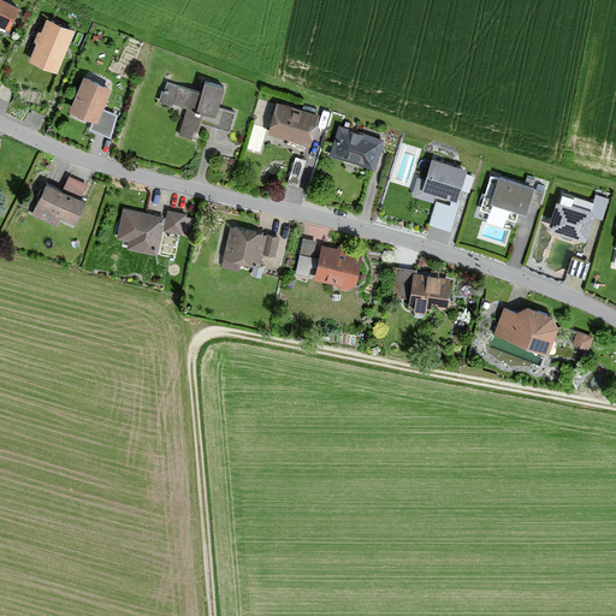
[(0,0),(0,27),(7,30),(18,9),(0,0)]
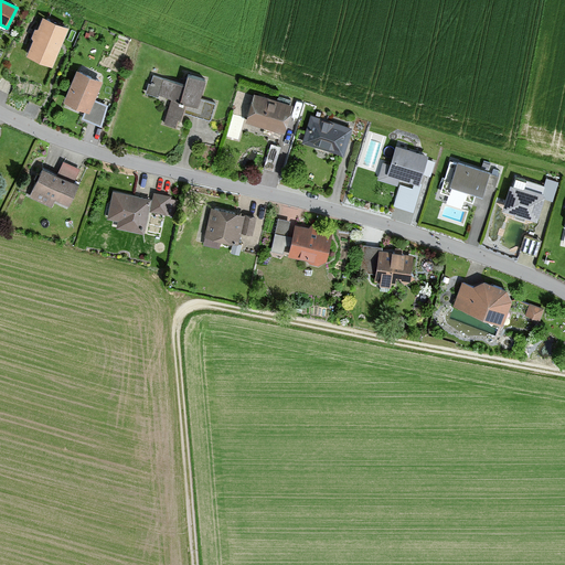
[(52,68),(67,30),(40,19),(24,57),(52,68)]
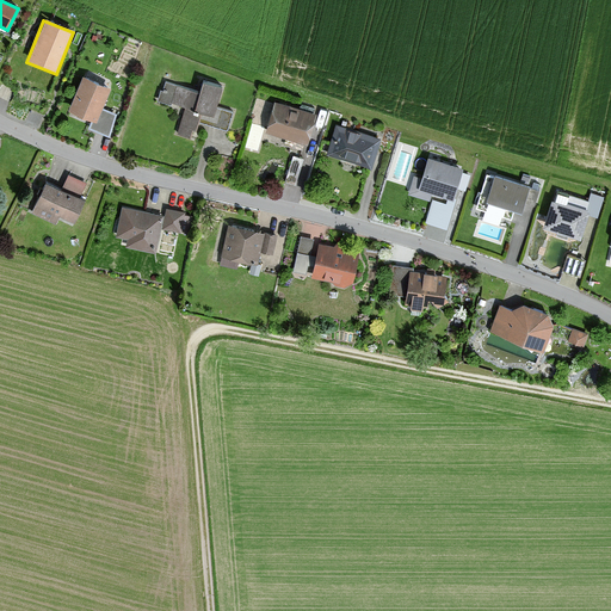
[(88,129),(111,137),(116,116),(99,109),(109,87),(81,76),(68,110),(92,121),(88,129)]
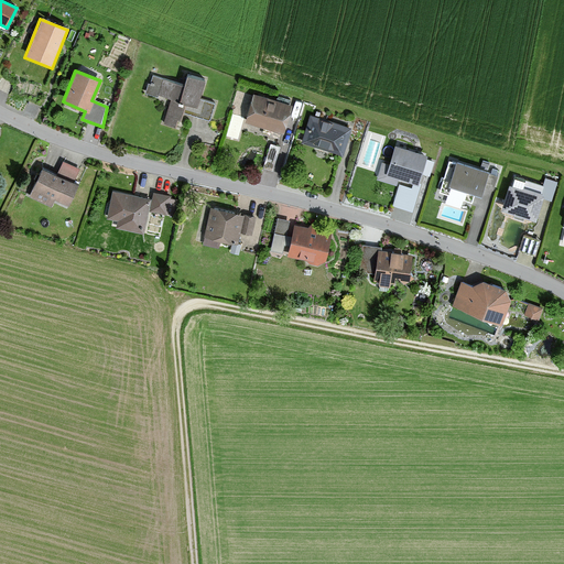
[(197,98),(203,80),(185,75),(182,86),(151,76),(147,93),(170,99),(162,123),(176,128),(179,121),(181,121),(184,112),(209,121),(215,104),(197,98)]
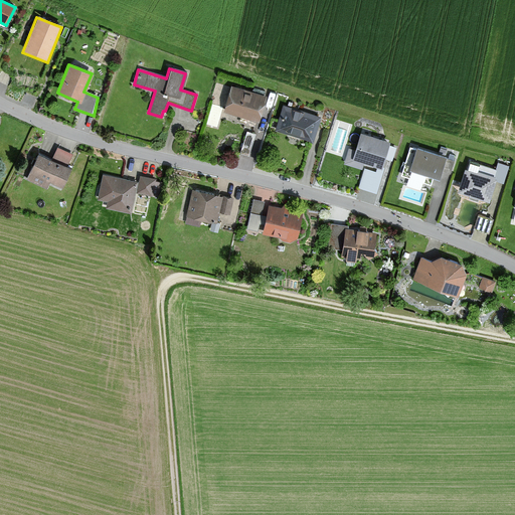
[(258,122),(266,96),(231,86),(224,112),(258,122)]
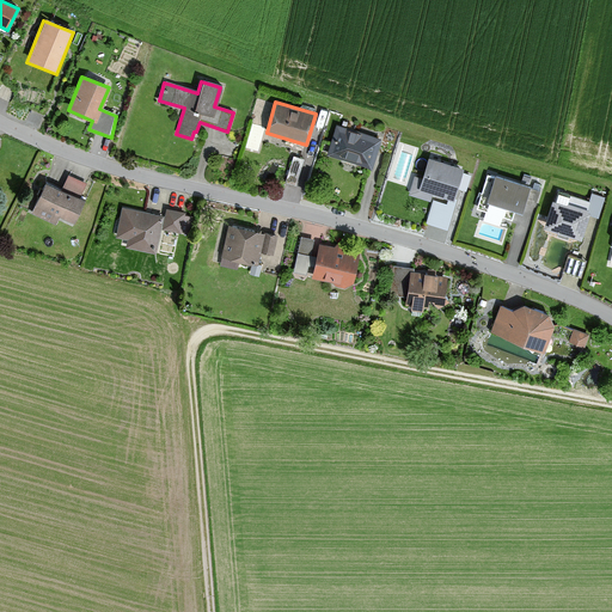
[(373,170),(381,139),(336,126),(328,158),(373,170)]
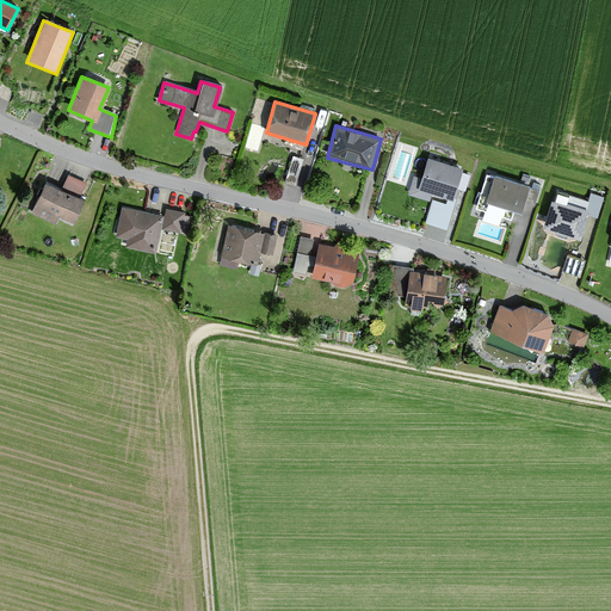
[(452,199),(462,168),(427,158),(421,178),(414,177),(409,196),(431,202),(433,193),(452,199)]
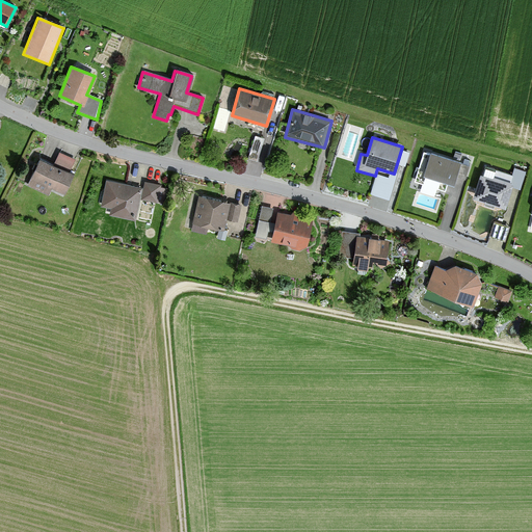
[(458,164),(459,162),(429,154),(423,174),(453,183),(455,178),(464,181),(469,167),(458,164)]
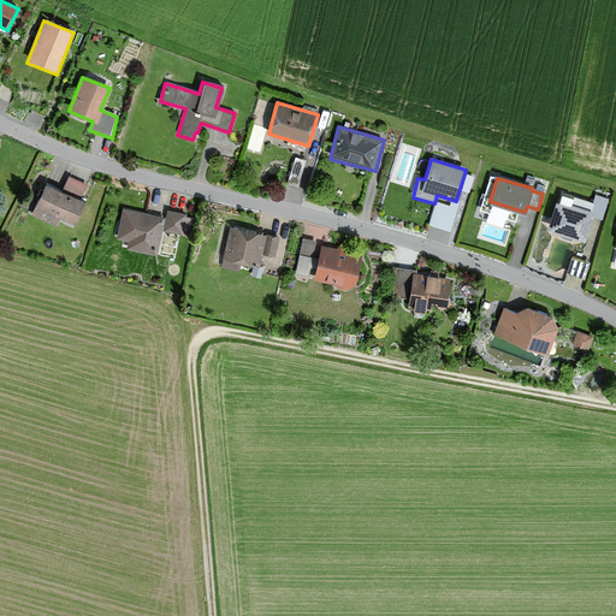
[(63,190),(46,183),(31,215),(55,226),(58,220),(73,227),(84,202),(80,200),(86,187),(69,179),(63,190)]
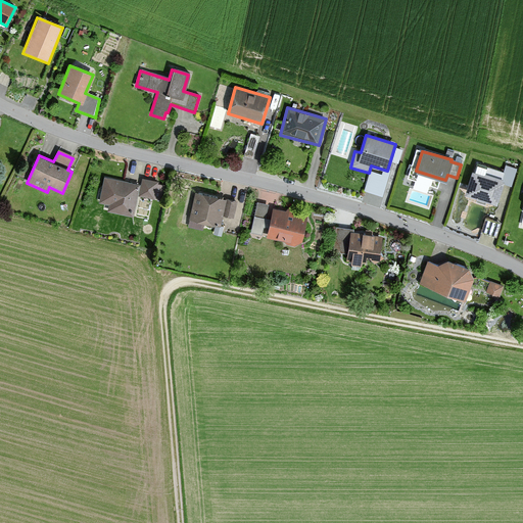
[(427,191),(431,177),(418,172),(413,186),(427,191)]
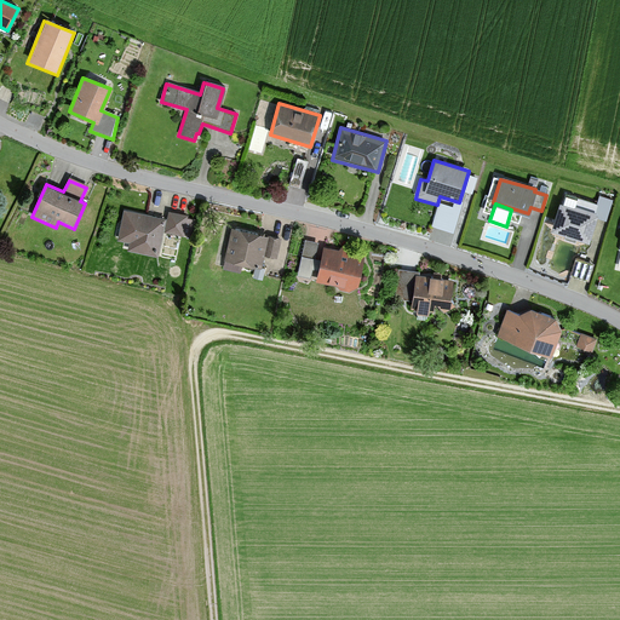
[(574,208),(560,204),(551,230),(587,242),(597,214),(575,207),(574,208)]
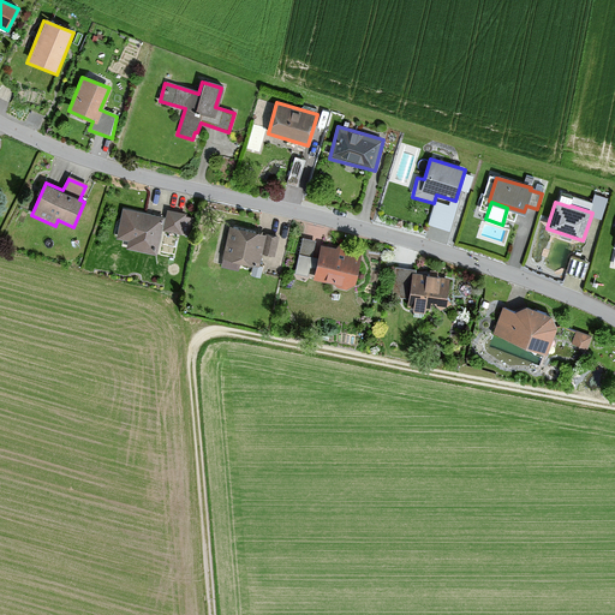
[(165,219),(123,209),(115,238),(127,242),(126,250),(156,256),(165,219)]
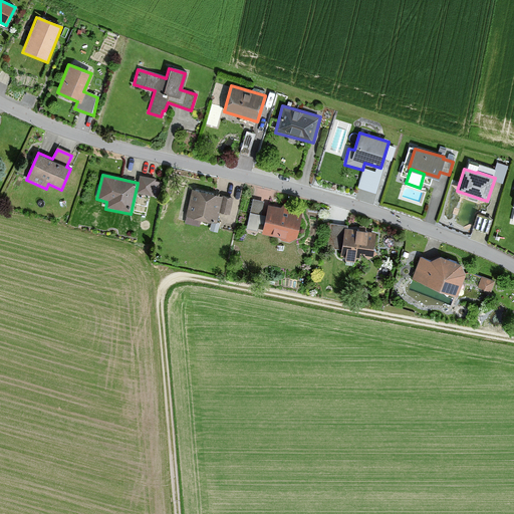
[(154,179),(141,177),(138,194),(151,196),(154,179)]
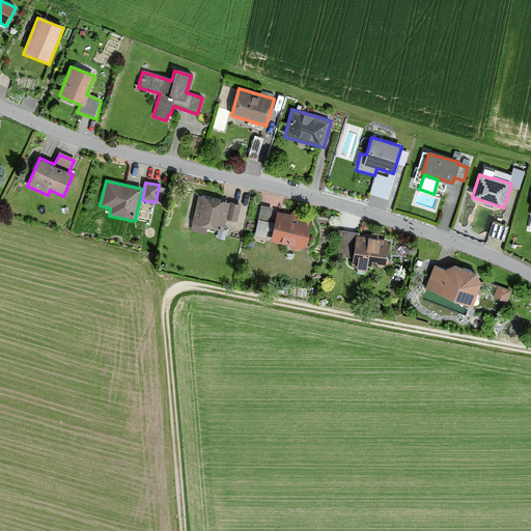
[(240,205),(197,197),(192,223),(224,229),(226,220),(236,222),(240,205)]
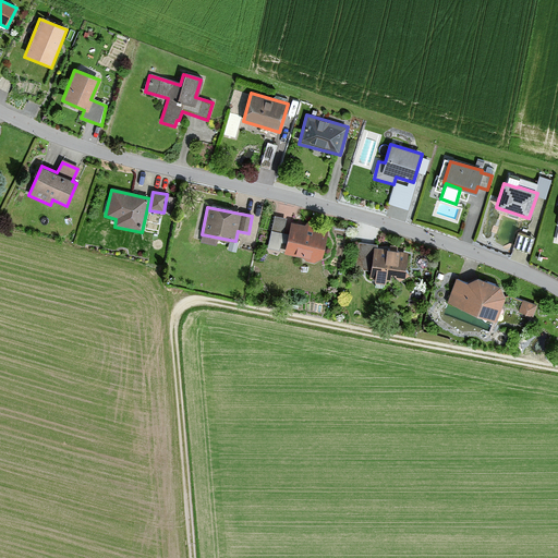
[(268,249),(304,257),(306,262),(314,264),(320,258),(327,230),(275,218),(268,249)]
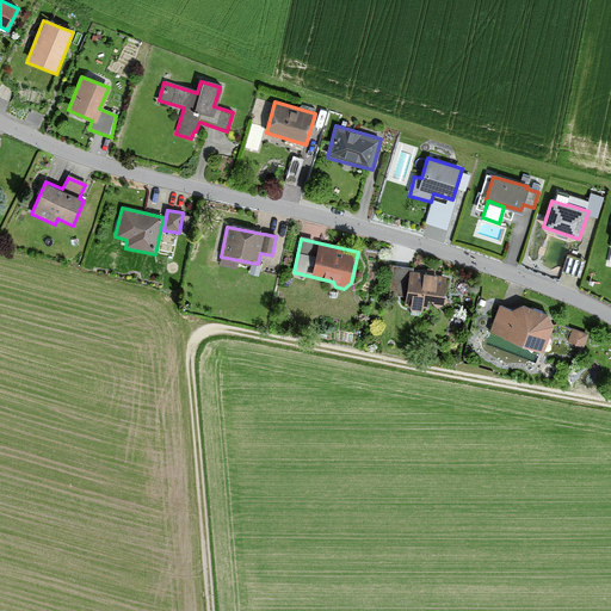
[(579,277),(584,260),(567,257),(562,272),(579,277)]
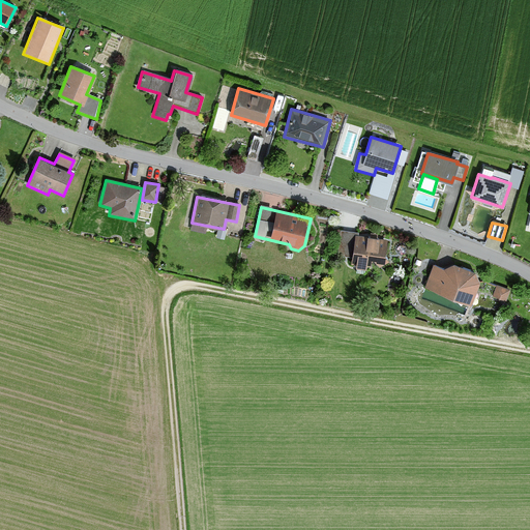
[(356,267),(378,270),(387,261),(390,240),(358,237),(359,233),(341,231),(337,257),(351,259),(351,263),(356,264),(356,267)]
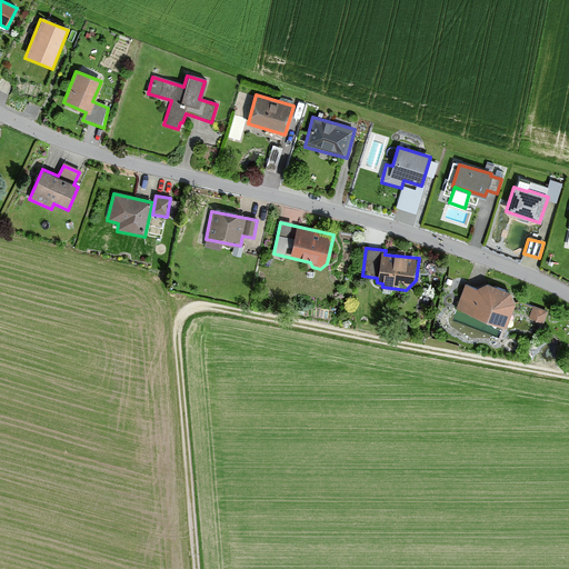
[(487,283),(476,288),(466,285),(457,308),(507,326),(515,305),(510,292),(487,283)]
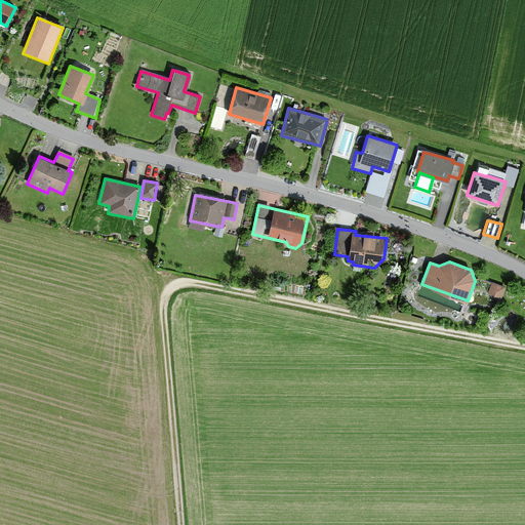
[(505,287),(492,283),(488,294),(500,298),(505,287)]
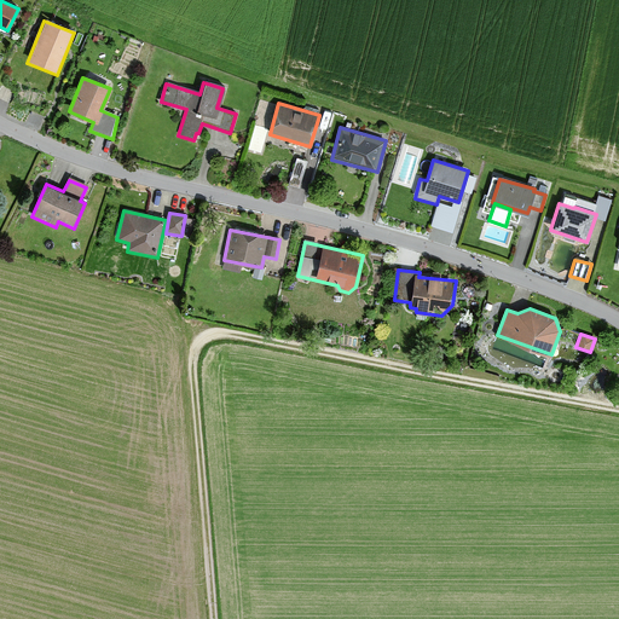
All buildings are outlined.
